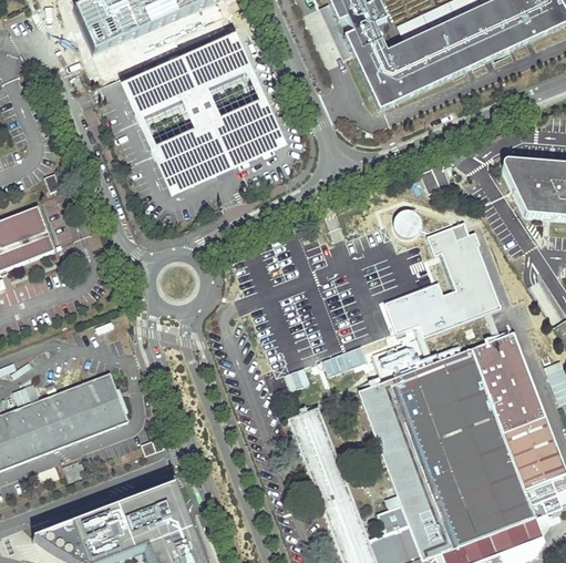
[(94,54),(222,0),(96,0),(73,10),(94,54)]
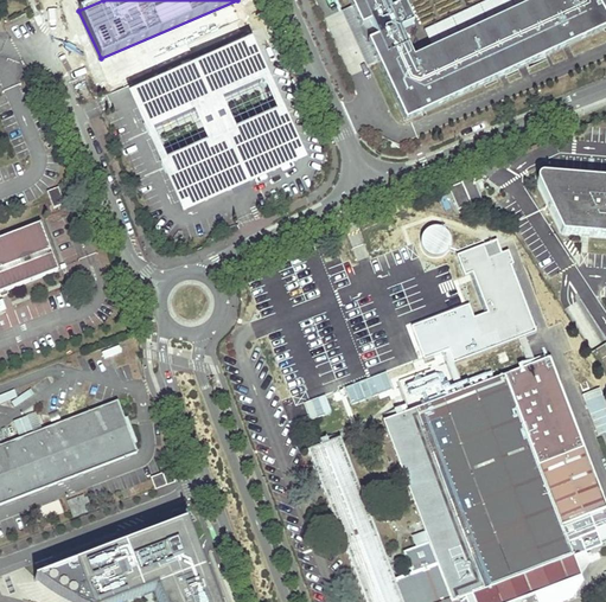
[(349,0),(338,6),(351,33),(364,61),(374,56),(383,51),(375,32),(370,34),(365,26),(362,18),(368,15),(361,0),(349,0)]
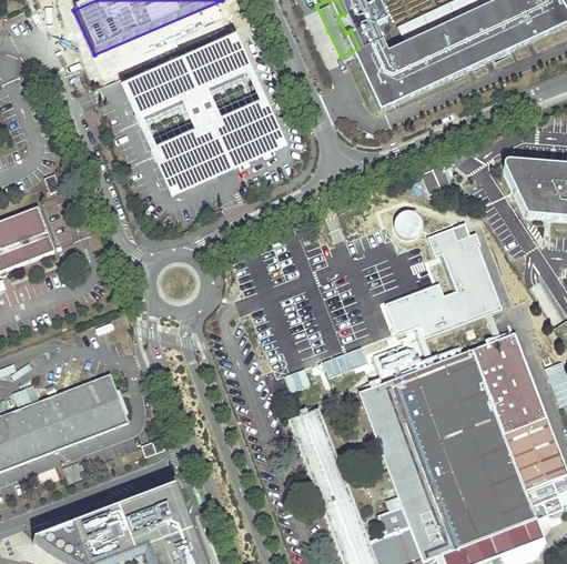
[(326,0),(337,0),(344,14),(338,17),(342,24),(346,32),(351,30),(358,48),(350,52),(375,108),(566,20),(559,6),(556,0),(326,0)]
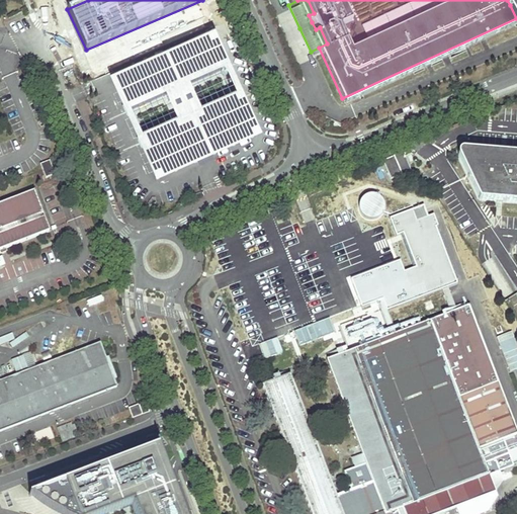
[(177,85),(222,66),(209,38),(114,80),(125,106),(163,90),(165,94),(165,95),(166,96),(167,96),(168,97),(169,96),(171,96),(174,95),(176,100),(171,102),(173,107),(178,105),(181,110),(177,112),(176,112),(175,113),(175,114),(174,116),(175,117),(176,121),(139,138),(151,164),(186,149),(189,155),(195,152),(197,156),(208,151),(206,147),(213,144),(210,139),(246,123),(235,96),(190,115),(184,101),(177,85)]
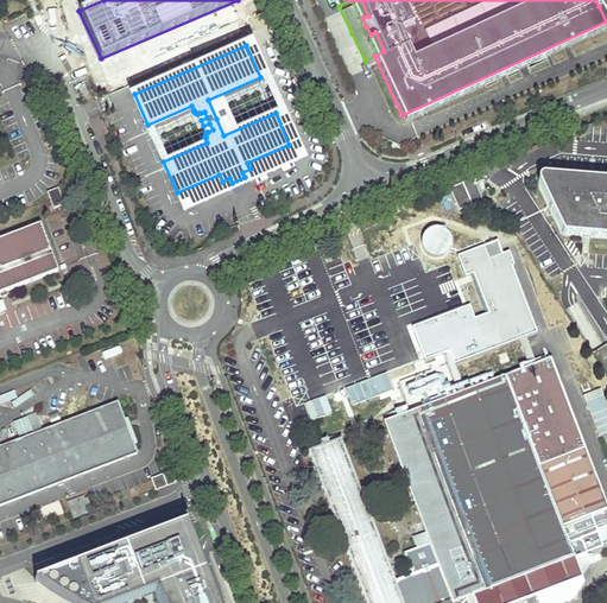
[(245,177),(295,156),(289,145),(247,163),(251,169),(242,172),(245,177)]
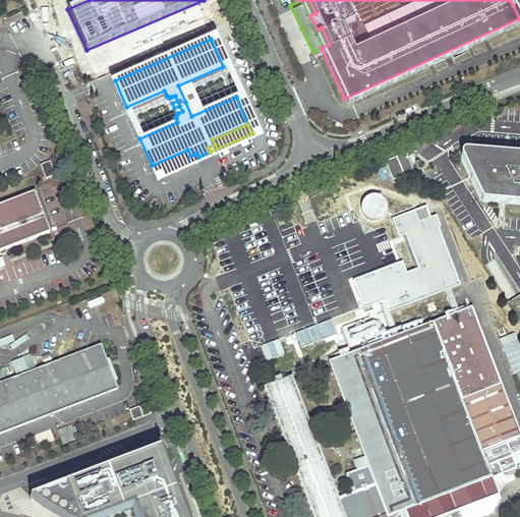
[(458,146),(458,150),(480,194),(519,197),(519,147),(461,142),(458,146)]
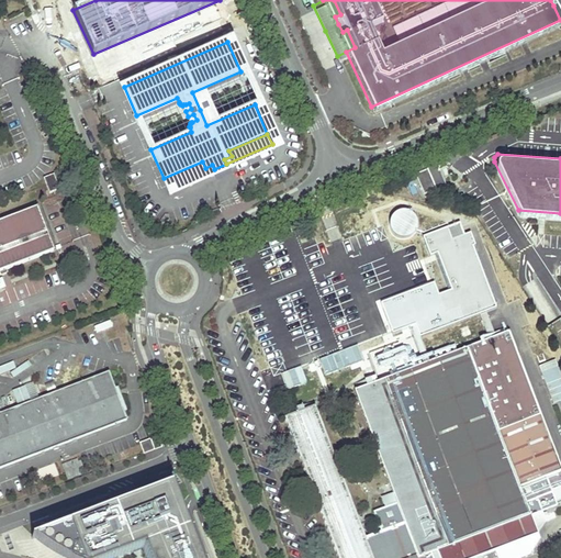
[(423,189),(445,179),(436,159),(414,169),(423,189)]
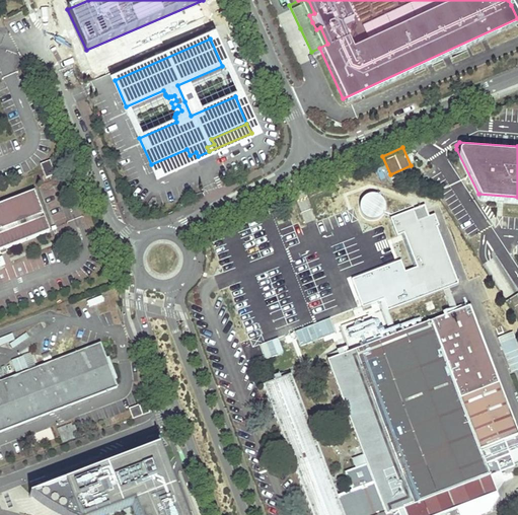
[(155,174),(198,156),(196,152),(190,155),(187,149),(151,164),(155,174)]
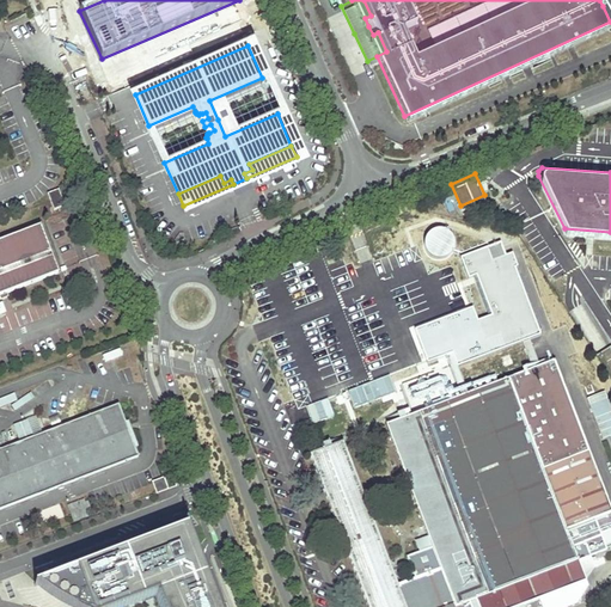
[(56,184),(47,189),(49,197),(60,192),(56,184)]
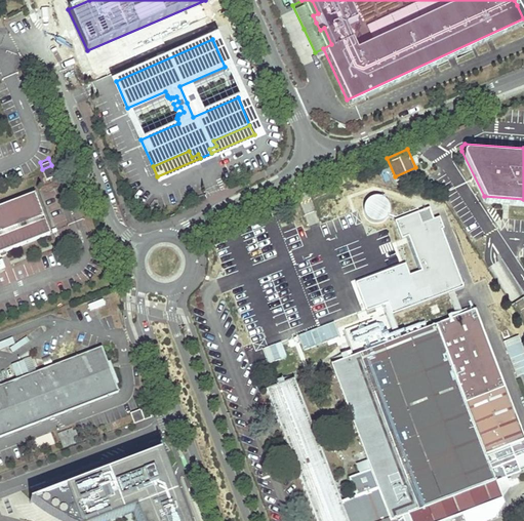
[(50,174),(54,172),(51,165),(42,169),(45,176),(50,174)]
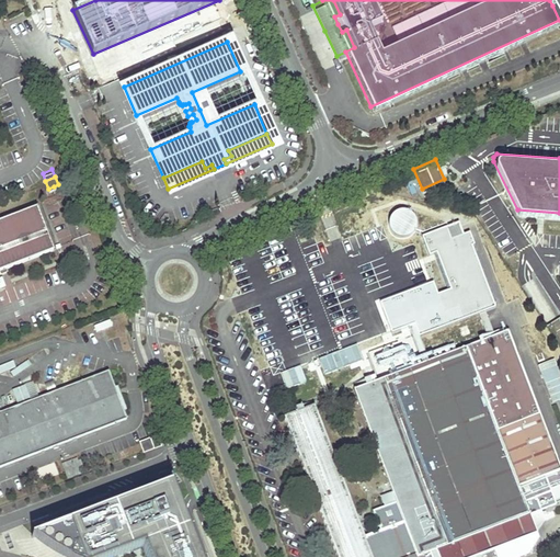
[(0,266),(2,266),(53,247),(35,203),(0,216),(0,266)]
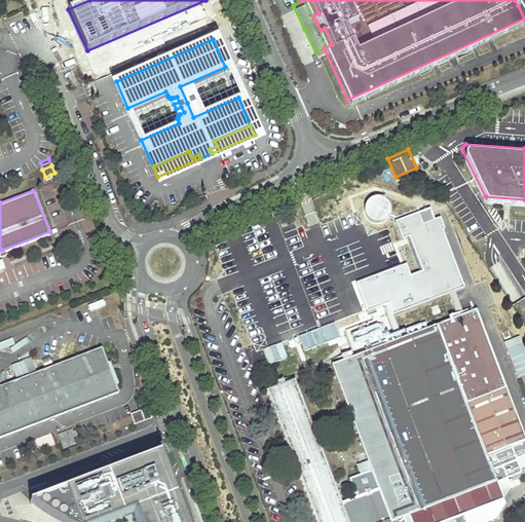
[(464,213),(473,210),(464,192),(457,196),(464,213)]
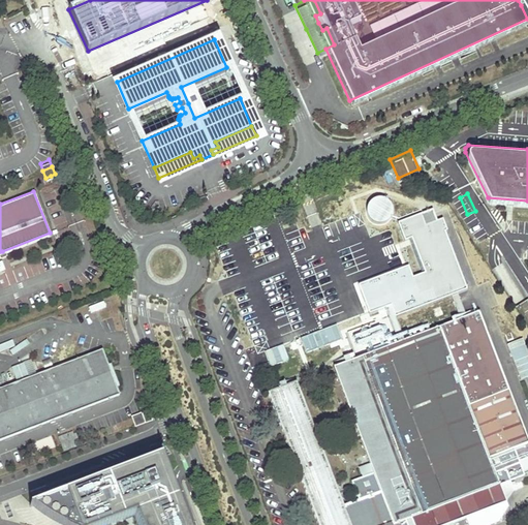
[(358,496),(342,501),(294,377),(267,389),(318,524),(408,524),(405,516),(409,514),(413,524),(432,524),(504,497),(498,480),(494,468),(504,464),(508,475),(508,476),(523,470),(518,457),(527,452),(527,440),(476,307),(332,363),(369,459),(372,467),(372,468),(349,476),(358,496)]
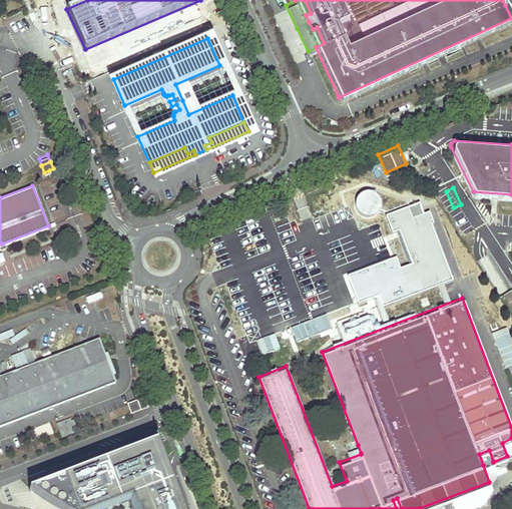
[(511,340),(506,323),(491,328),(503,364),(511,362),(511,364),(511,340)]
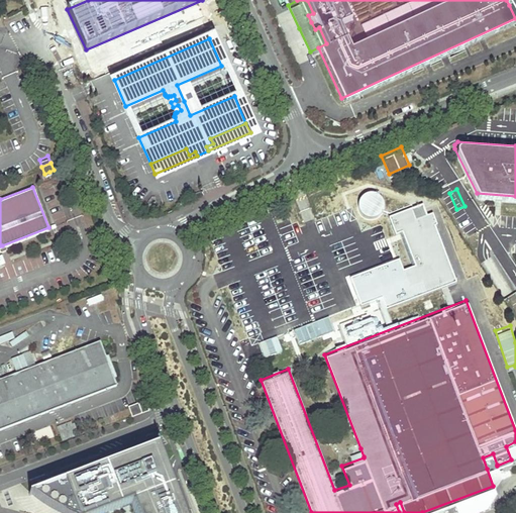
[(11,331),(0,337),(0,340),(1,342),(13,334),(11,331)]
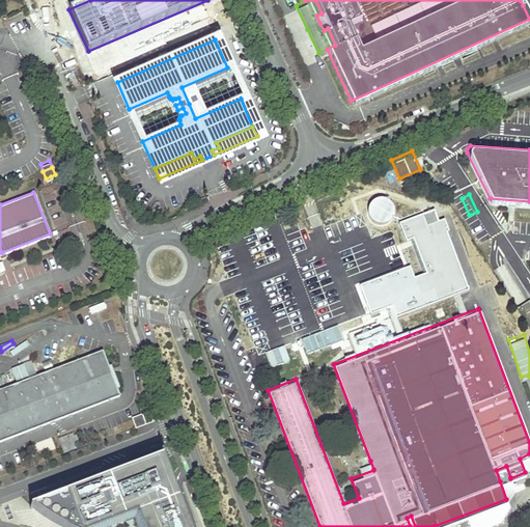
[(266,348),(270,363),(282,360),(279,344),(266,348)]
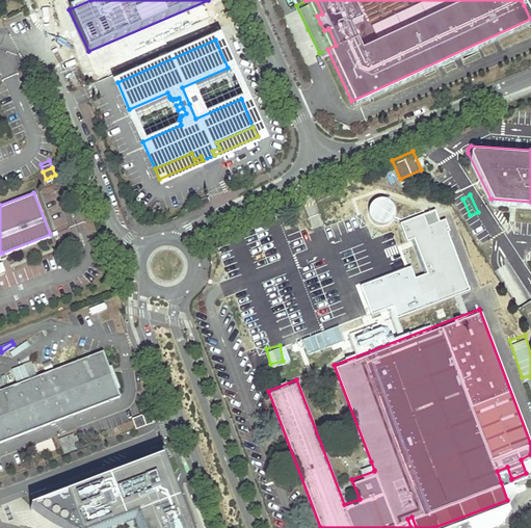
[(10,366),(17,380),(0,387),(0,438),(118,393),(102,348),(35,373),(28,376),(23,362),(10,366)]
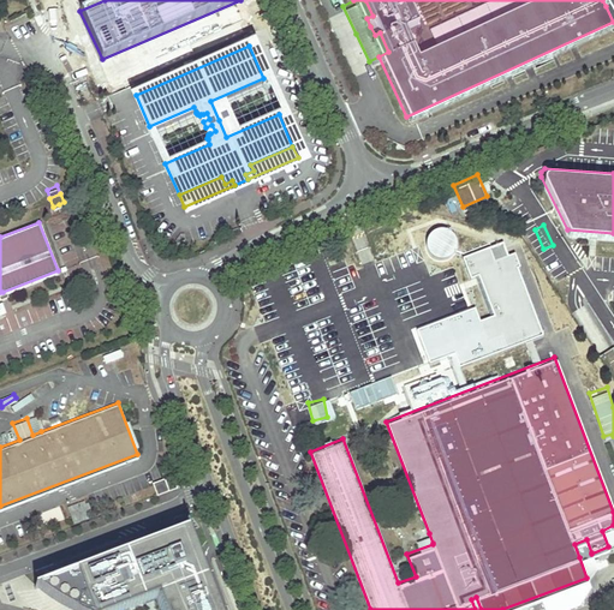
[(27,418),(33,435),(41,431),(35,414),(27,418)]
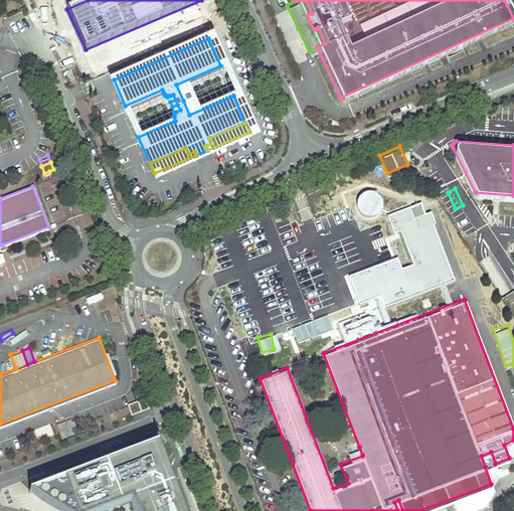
[(127,401),(131,410),(146,405),(143,395),(127,401)]
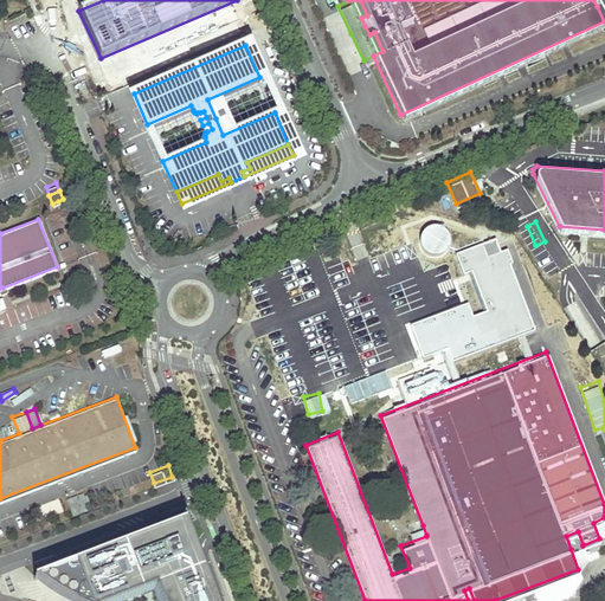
[(217,600),(186,517),(38,573),(87,600),(108,600),(156,583),(163,600),(217,600)]
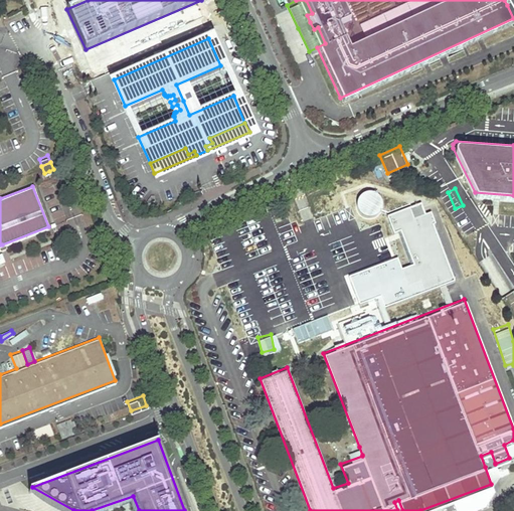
[(359,447),(348,451),(351,459),(362,455),(359,447)]
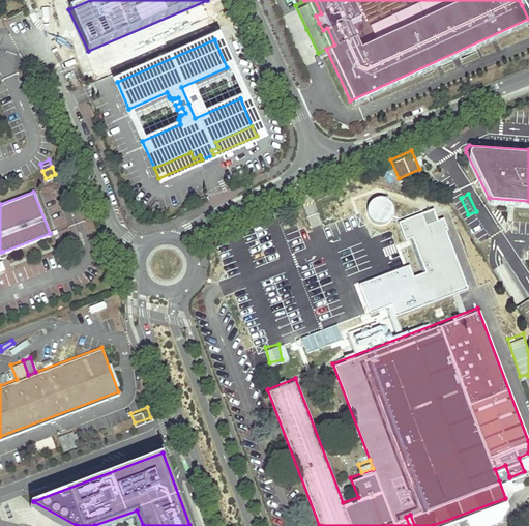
[(509,476),(505,465),(495,469),(499,480),(509,476)]
